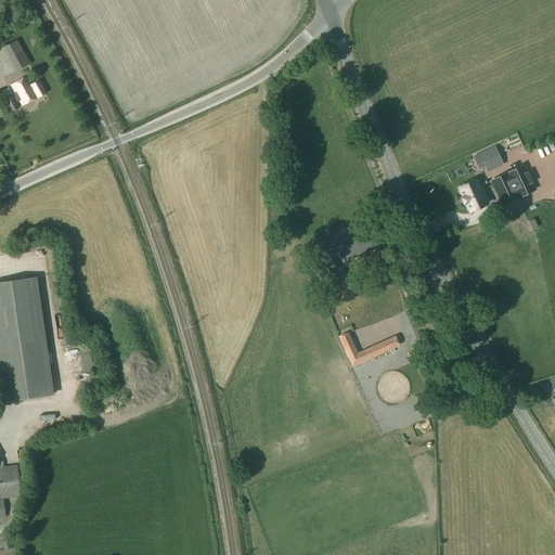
[(17,40),(3,47),(16,71),(29,64),(17,40)]
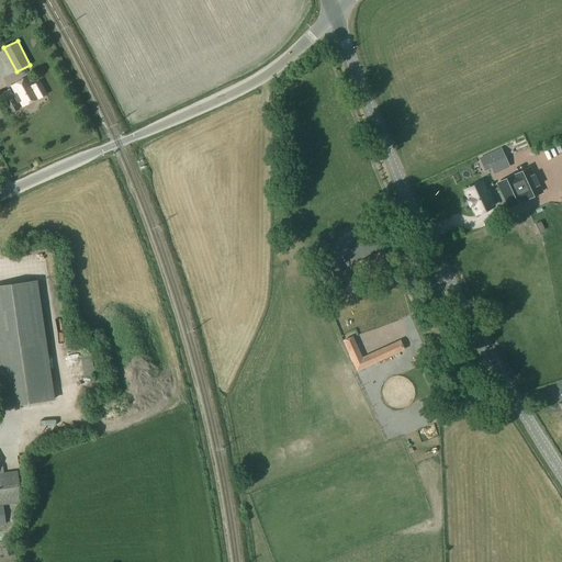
[(27,77),(10,86),(22,108),(47,93),(41,80),(31,83),(27,77)]
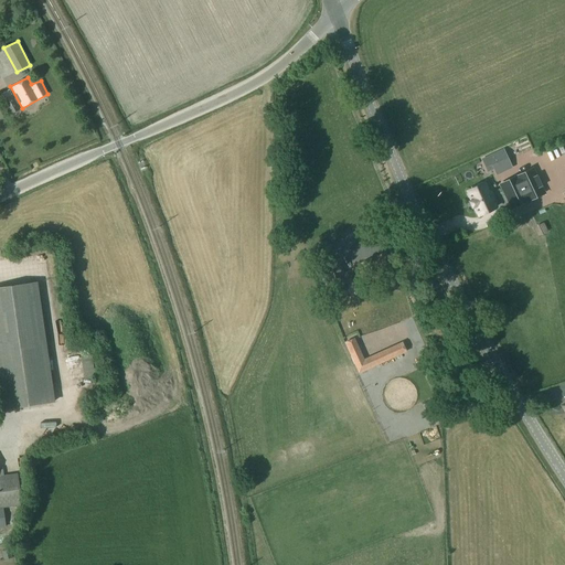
[(11,96),(3,100),(10,115),(20,110),(11,96)]
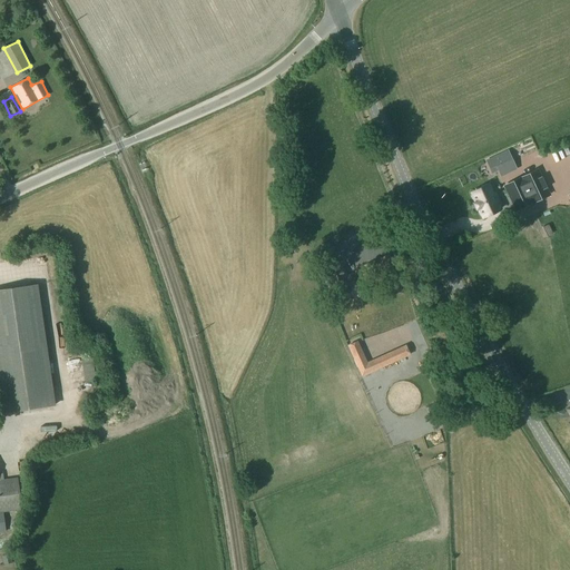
[(508,155),(487,164),(491,175),(498,173),(499,176),(513,170),(508,155)]
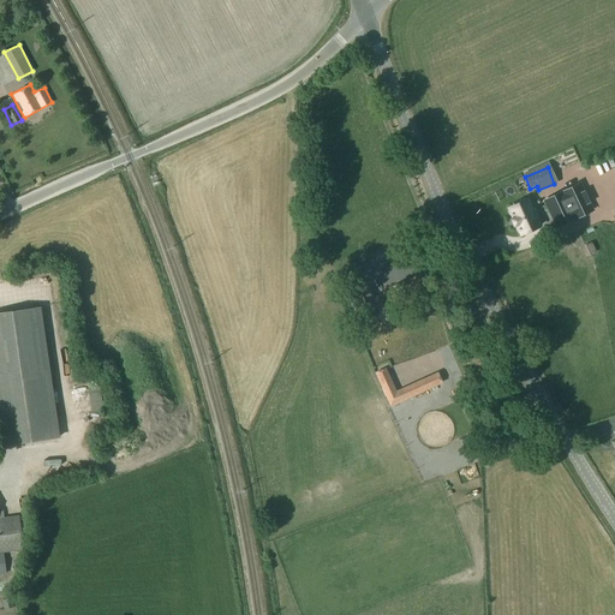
[(579,186),(544,202),(555,226),(590,210),(579,186)]
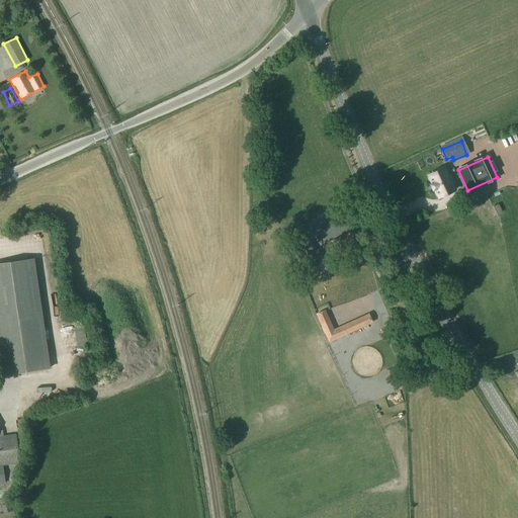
[(447,177),(443,169),(429,176),(433,184),(430,185),(433,190),(435,189),(439,197),(453,191),(451,187),(454,186),(450,176),(447,177)]
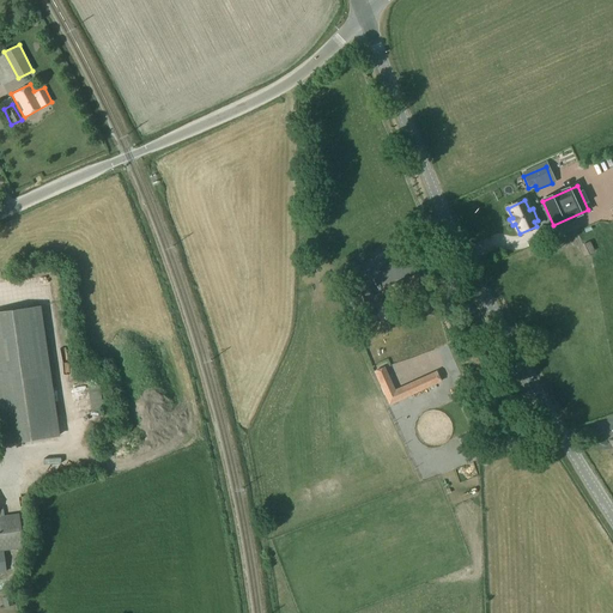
[(581,247),(584,255),(592,253),(588,244),(581,247)]
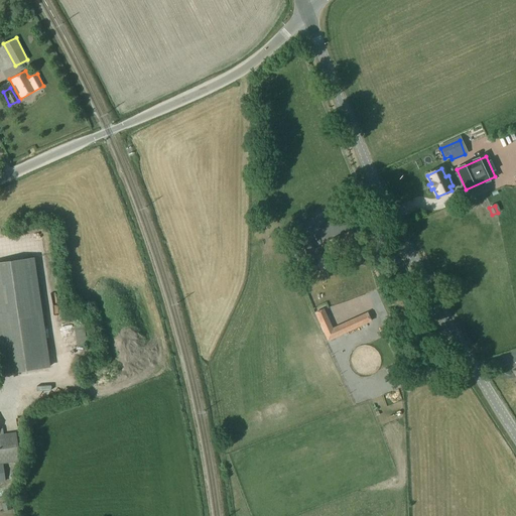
[(309,240),(294,247),(303,268),(319,262),(319,261),(320,260),(321,262),(324,263),(326,264),(328,263),(329,261),(329,259),(327,256),(335,252),(336,253),(348,247),(348,246),(358,242),(353,231),(343,235),(330,241),(331,242),(321,246),(324,250),(318,252),(318,253),(314,255),(311,249),(313,248),(309,240)]
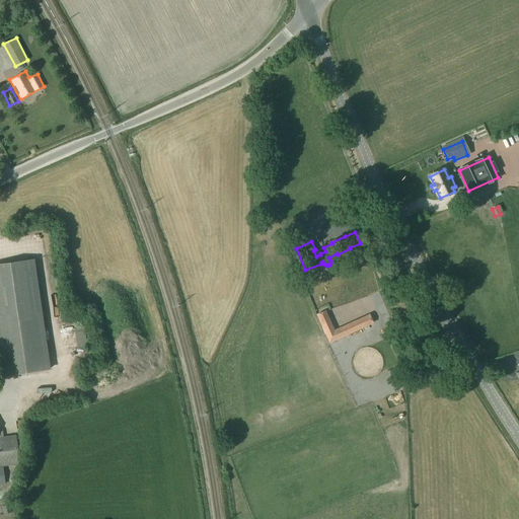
[(42,260),(0,265),(0,326),(8,386),(24,384),(23,375),(56,371),(42,260)]
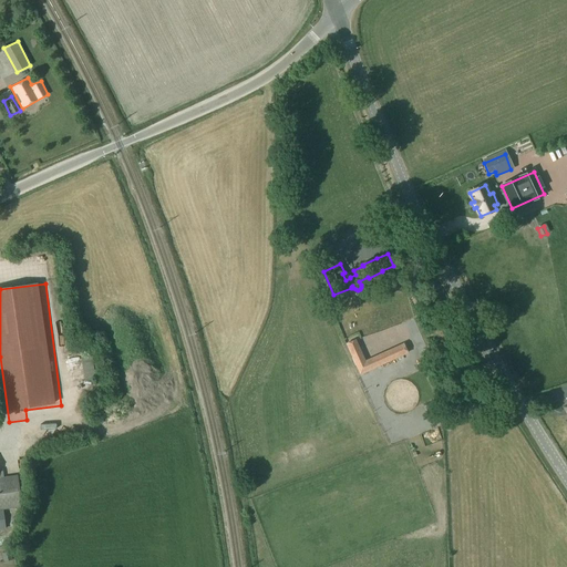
[(366,361),(356,339),(346,343),(360,375),(370,371),(366,361)]
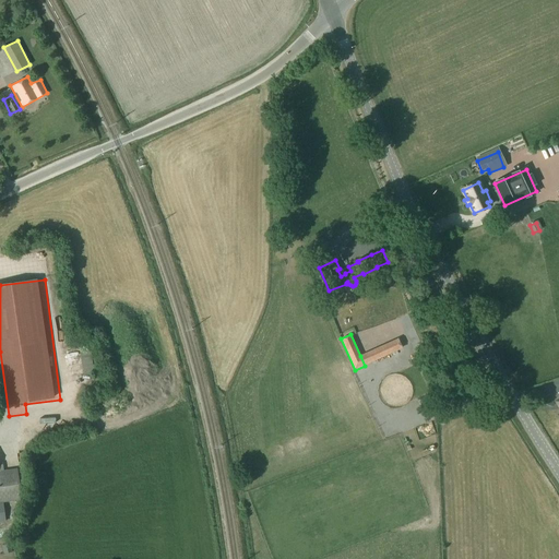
[(376,361),(403,349),(397,339),(369,352),(373,363),(376,361)]
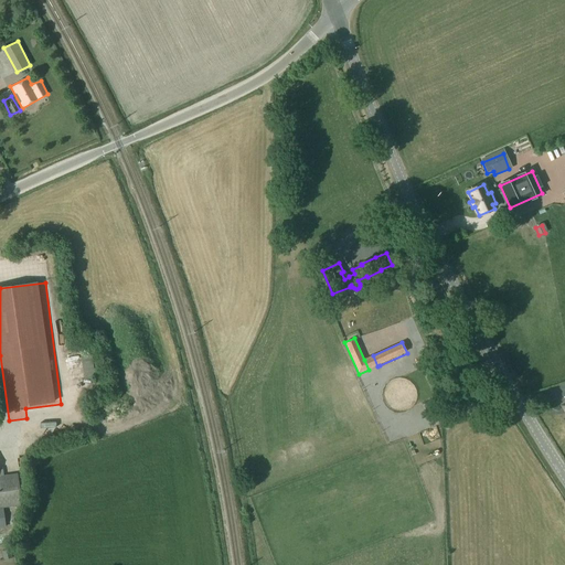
[(374,394),(384,390),(376,371),(366,375),(374,394)]
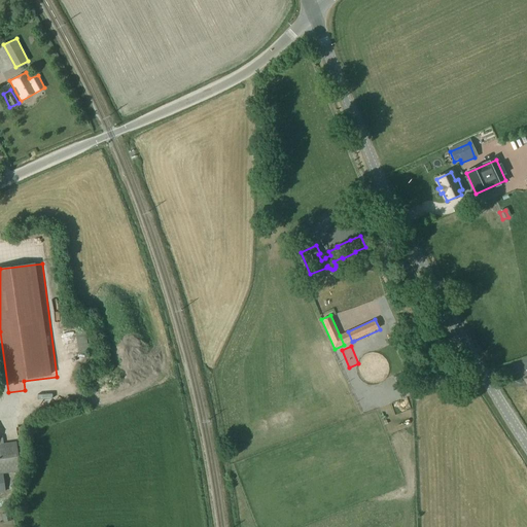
[(79,362),(83,369),(96,362),(92,355),(79,362)]
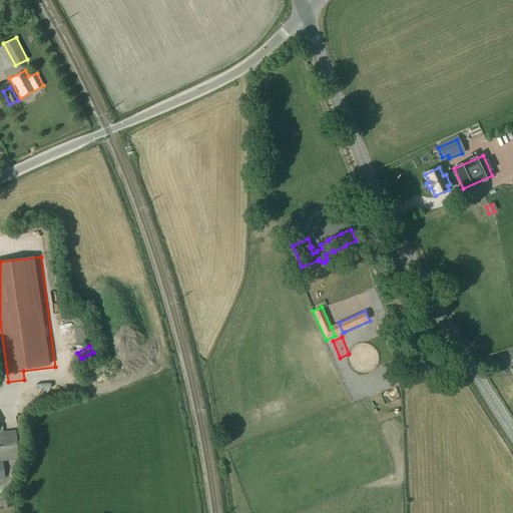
[(3,415),(0,414),(0,481),(10,480),(10,473),(15,473),(14,461),(25,460),(23,431),(4,433),(3,415)]
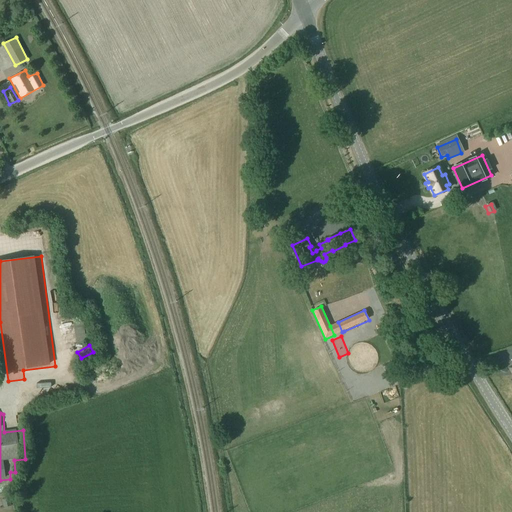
[(2,499),(3,507),(10,506),(9,498),(2,499)]
